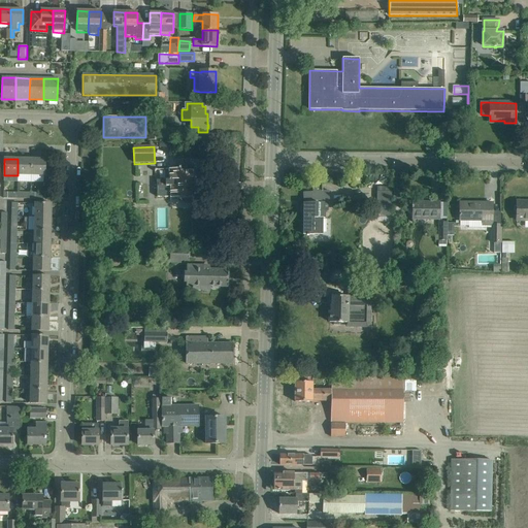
[(18,159),(18,175),(31,175),(32,159),(18,159)]
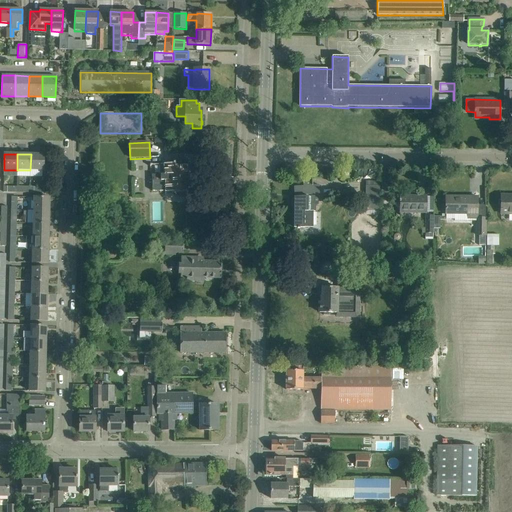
[(44,155),(31,154),(30,170),(44,170),(44,155)]
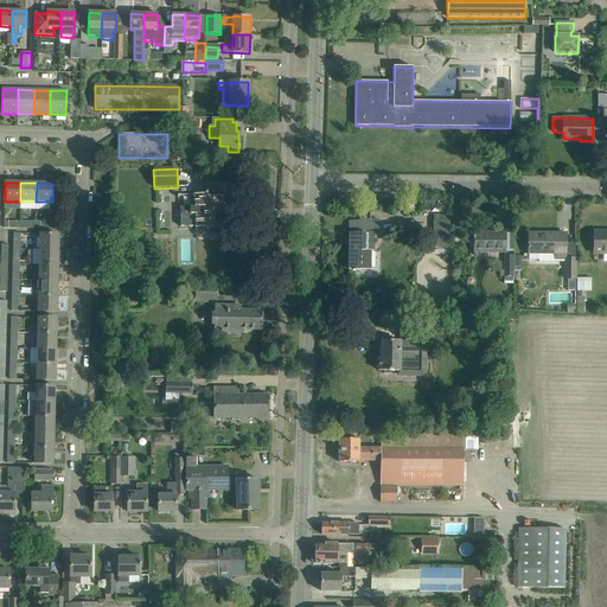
[(190,208),(180,208),(180,209),(180,228),(195,228),(195,229),(197,229),(197,228),(209,228),(221,228),(219,210),(222,210),(222,193),(218,191),(210,191),(208,195),(208,193),(204,193),(204,195),(193,195),(193,196),(190,196),(190,208)]
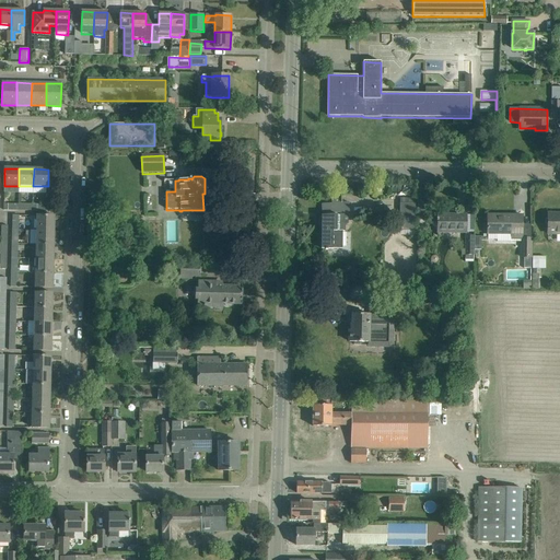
[(333,203),(322,205),(323,217),(322,217),(322,249),(326,249),(325,251),(328,251),(328,249),(333,249),(342,249),(342,232),(346,232),(346,222),(337,222),(337,214),(350,213),(349,202),(342,203),(341,195),(341,197),(331,197),(333,203)]
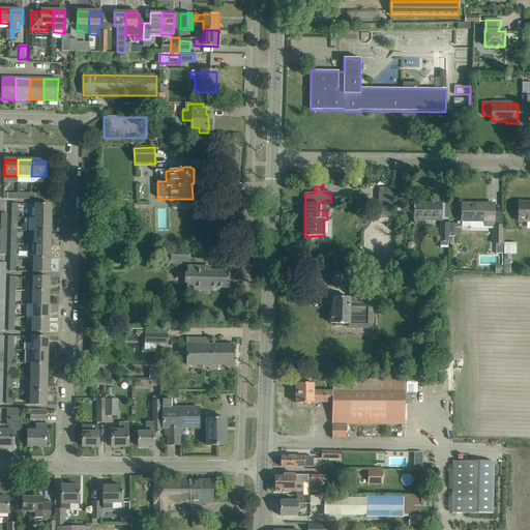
[(393,206),(393,203),(393,193),(379,193),(379,206),(393,206)]
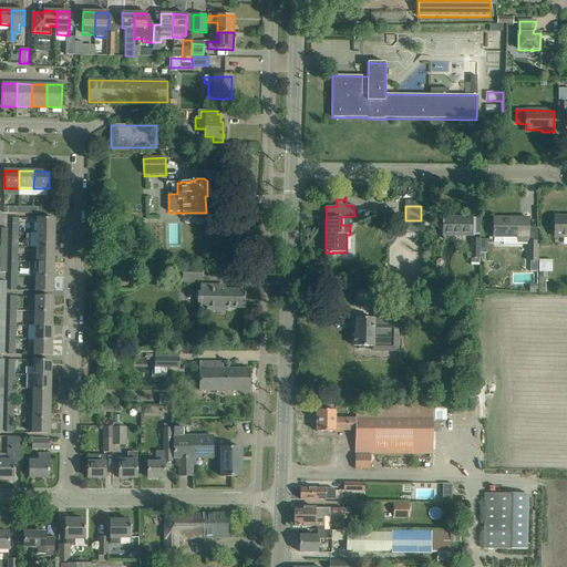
[(442,224),(443,224),(443,235),(472,235),(472,218),(443,217),(443,222),(442,222),(442,224)]
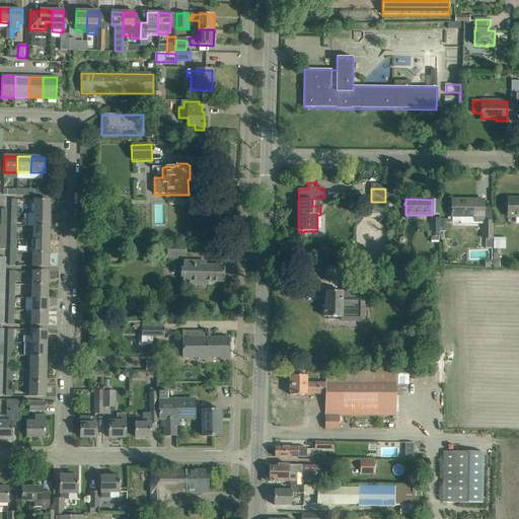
[(452,200),(452,217),(452,222),(461,222),(461,217),(475,217),(475,221),(484,221),(485,200),(452,200)]
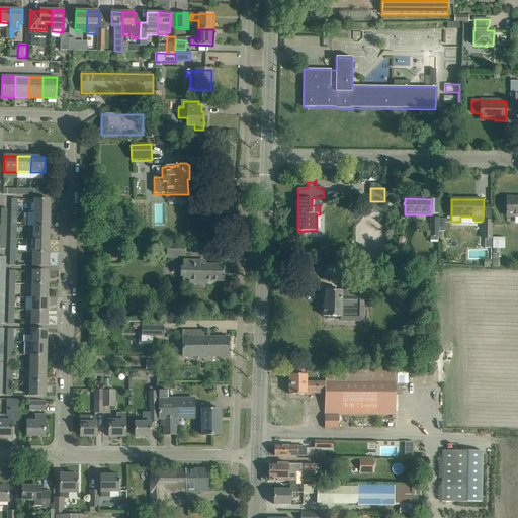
[(33,200),(33,213),(50,213),(51,200),(33,200)]
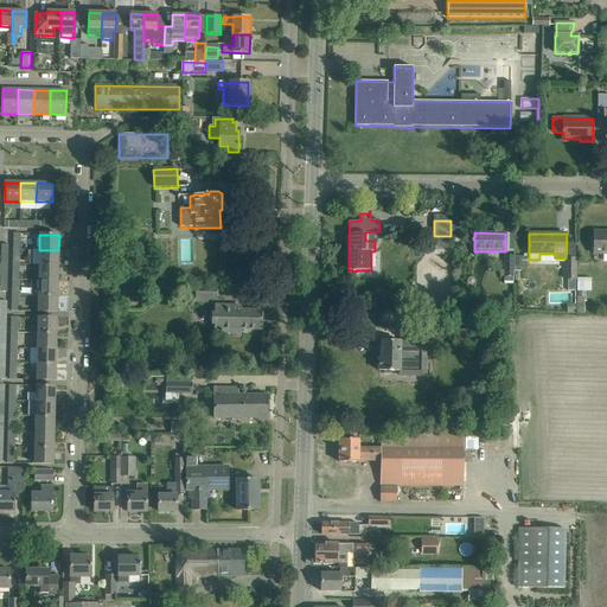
[(606,235),(594,235),(594,247),(594,254),(606,254),(606,235)]
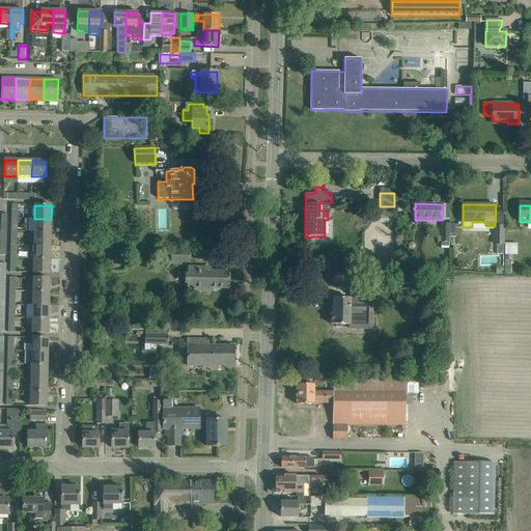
[(34,219),(34,232),(51,232),(51,219),(34,219)]
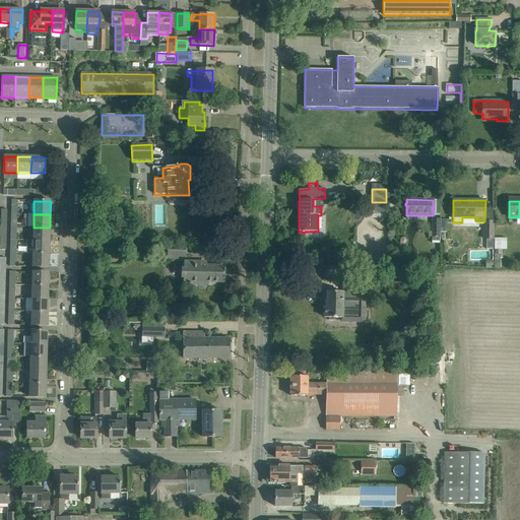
[(441,231),(441,219),(433,219),(433,232),(430,232),(430,238),(441,238),(441,231)]
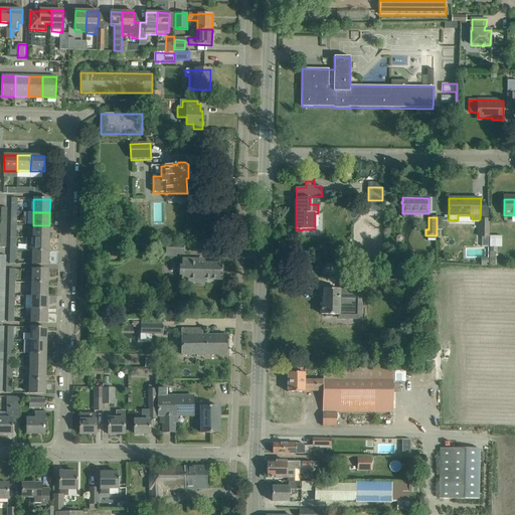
[(489,238),(490,221),(480,221),(480,238),(482,238),(489,238)]
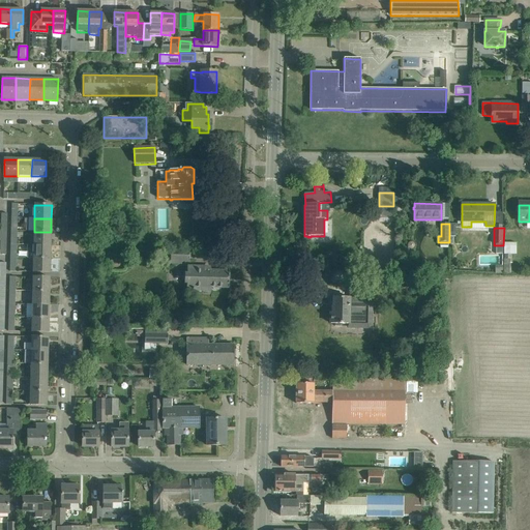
[(51,232),(34,232),(33,245),(51,245),(51,232)]
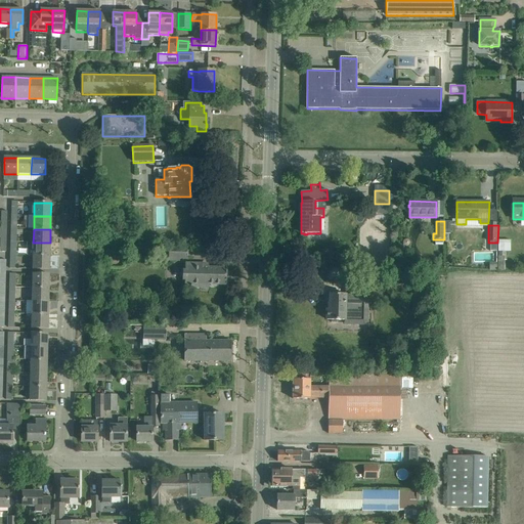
[(499,251),(512,251),(512,239),(499,239),(499,251)]
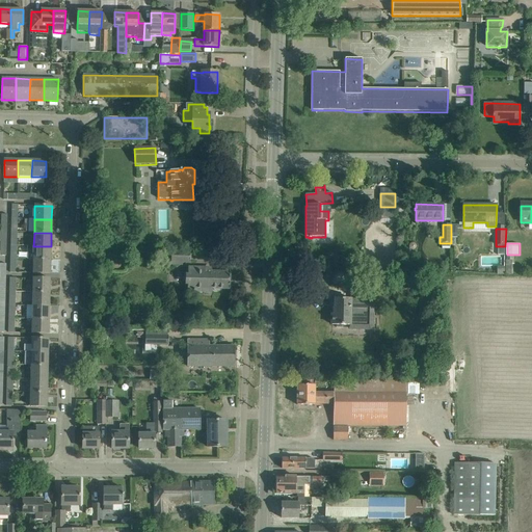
[(33,246),(33,260),(50,261),(51,246),(33,246)]
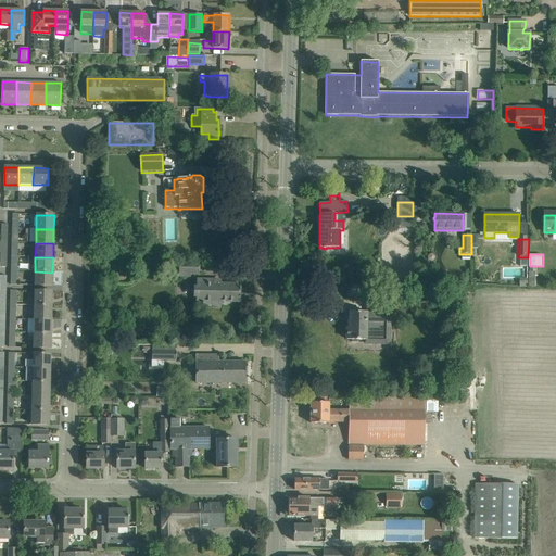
[(178,263),(178,278),(189,278),(189,276),(198,276),(198,264),(178,263)]
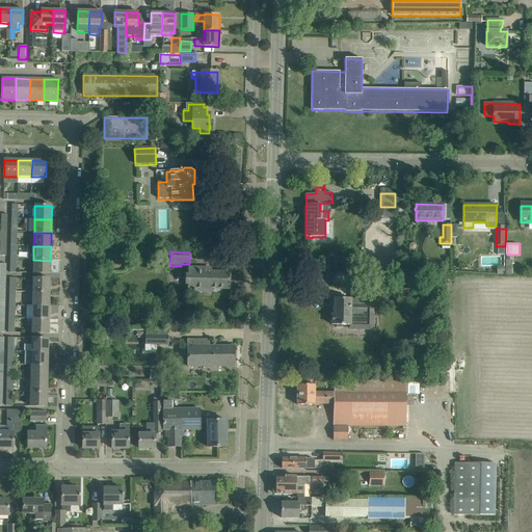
[(50,261),(33,260),(33,273),(50,273),(50,261)]
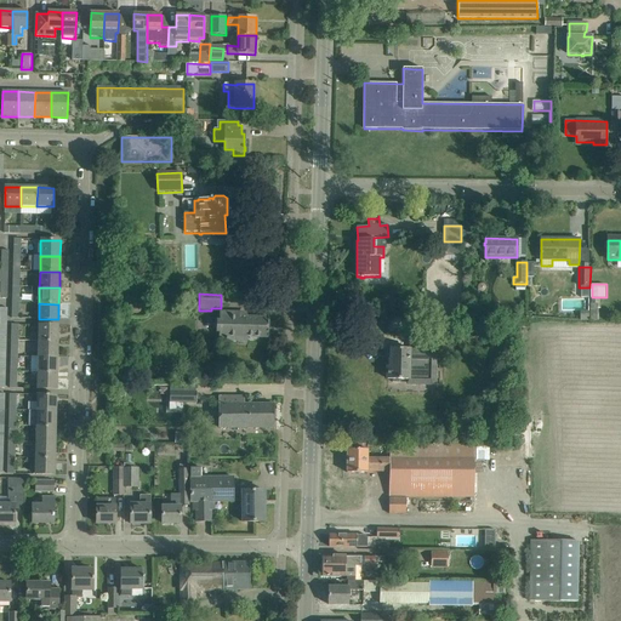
[(217,322),(217,334),(221,334),(220,340),(238,341),(238,337),(250,337),(251,340),(256,340),(258,337),(268,339),(268,318),(256,318),(238,317),(238,314),(221,313),(221,322),(217,322)]
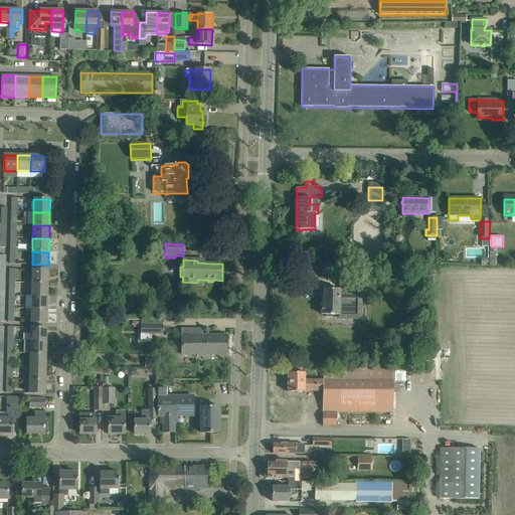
[(31,270),(31,283),(48,284),(48,270),(31,270)]
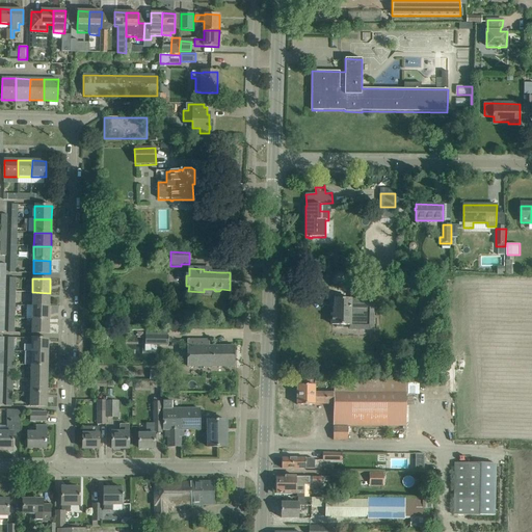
[(351,283),(351,292),(363,292),(363,283),(351,283)]
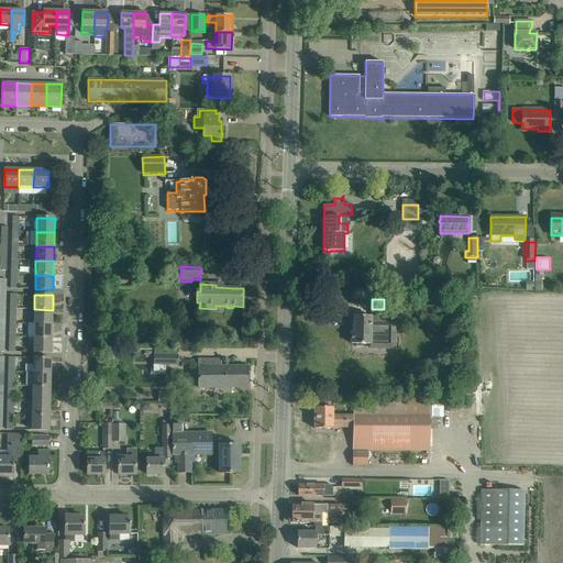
[(53,310),(34,309),(34,323),(52,324),(53,310)]
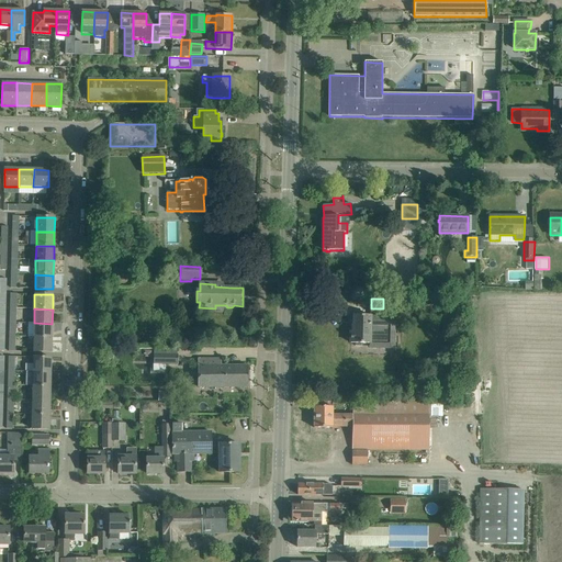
[(351,332),(350,344),(361,344),(370,344),(371,326),(384,326),(390,326),(390,345),(394,345),(395,316),(384,315),(370,315),(370,316),(366,316),(355,316),(353,333),(351,332)]
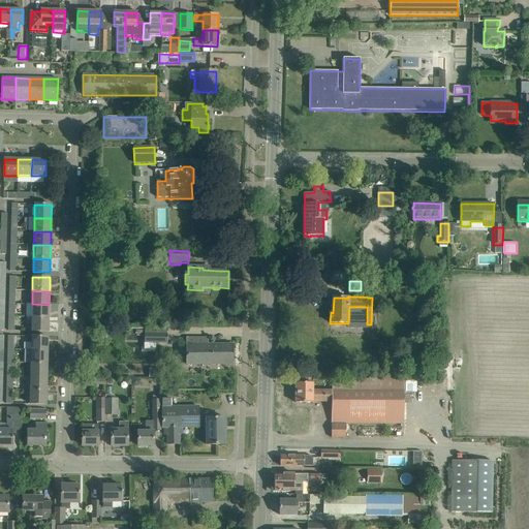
[(14,304),(9,304),(8,317),(14,317),(20,317),(20,304),(14,304)]
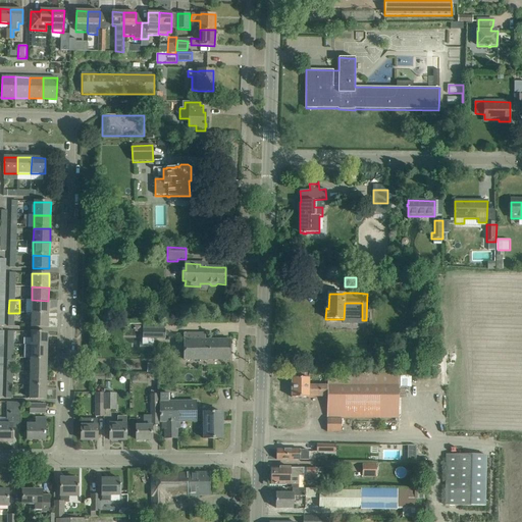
[(48,301),(32,300),(31,314),(48,314),(48,301)]
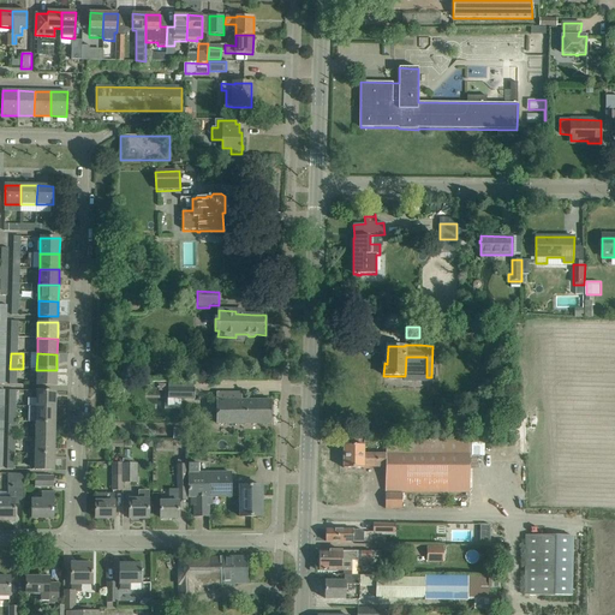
[(406,357),(405,376),(427,377),(427,357),(421,357),(406,357)]
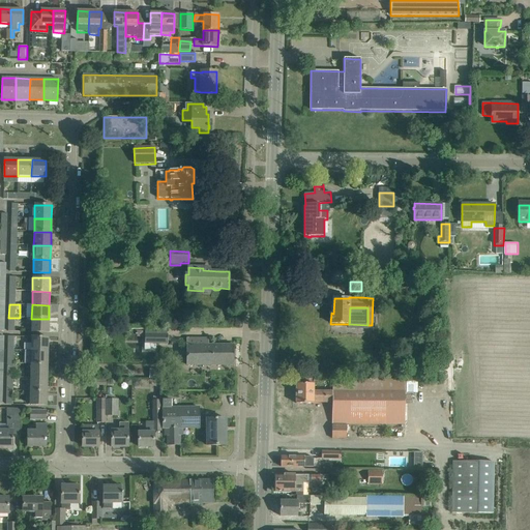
[(49,319),(31,319),(31,332),(49,332),(49,319)]
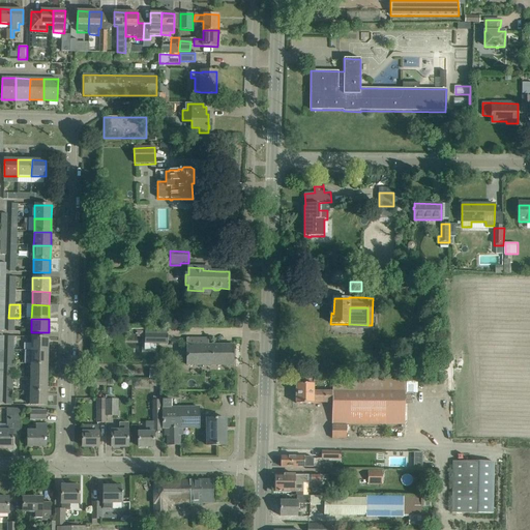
[(145,330),(145,349),(156,349),(156,343),(167,343),(167,330),(145,330)]
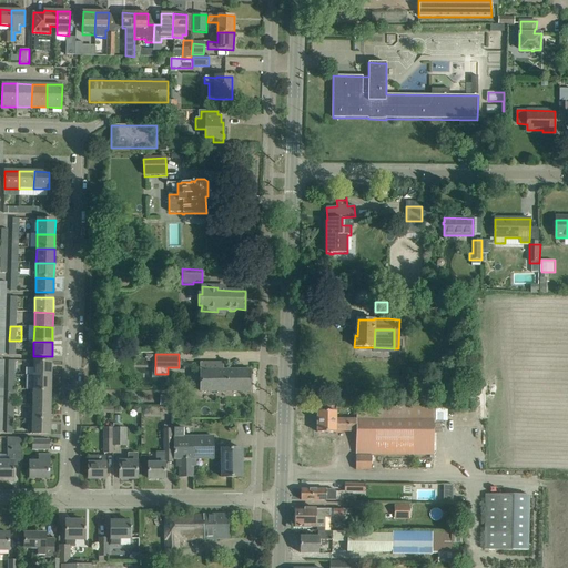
[(251,369),(240,369),(223,369),(223,361),(200,361),(200,392),(251,392),(251,369)]
